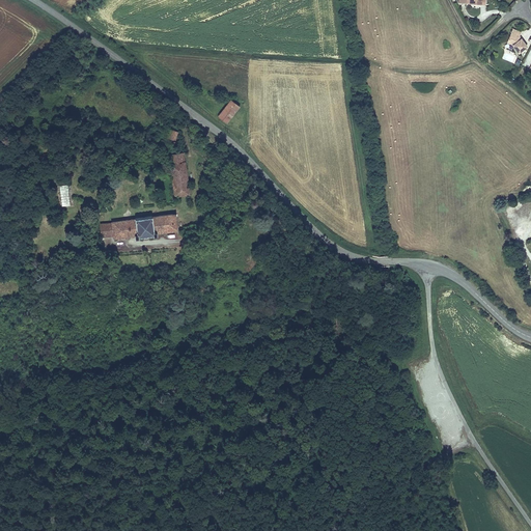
[(527,46),(525,44),(520,35),(521,32),(513,29),(508,39),(514,43),(513,45),(514,48),(519,52),(527,46)]
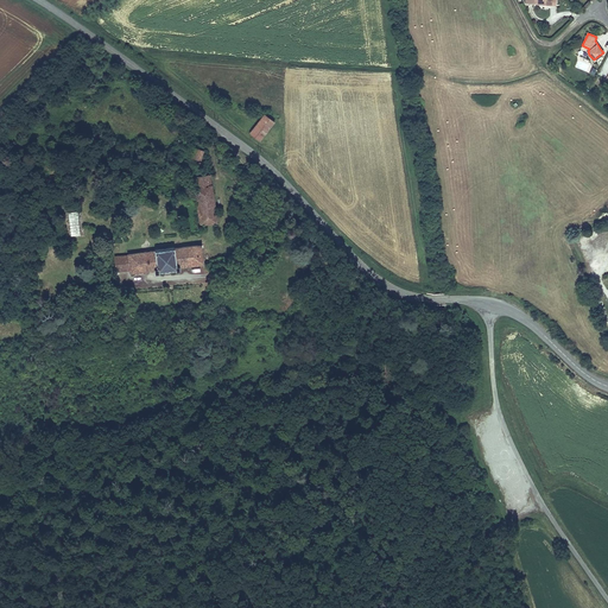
[(590,73),(593,63),(578,57),(575,68),(590,73)]
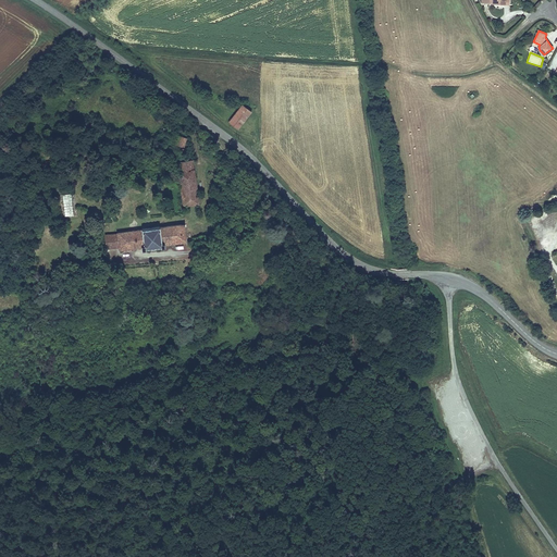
[(250,110),(242,103),(230,121),(237,126),(250,110)]
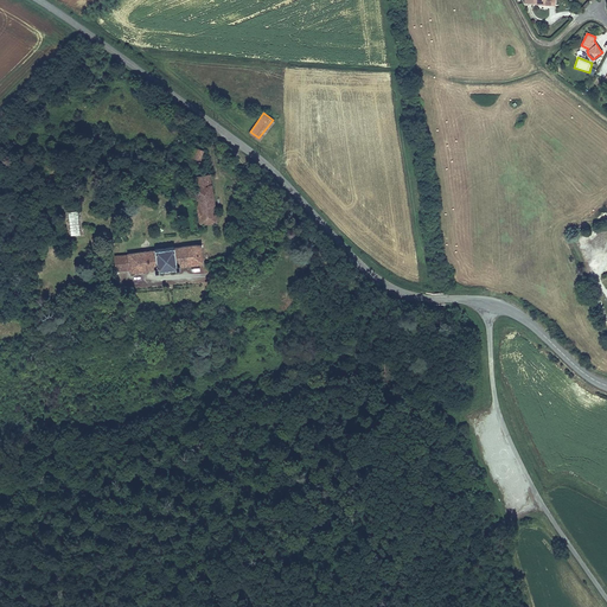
[(197,147),(190,146),(186,158),(192,160),(197,147)]
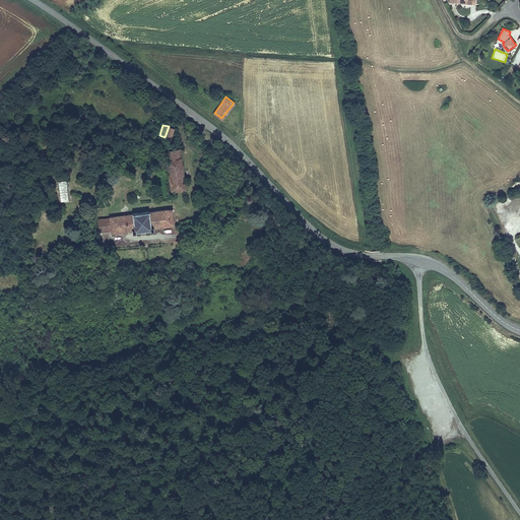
[(165,137),(172,139),(174,135),(175,129),(169,126),(165,137)]
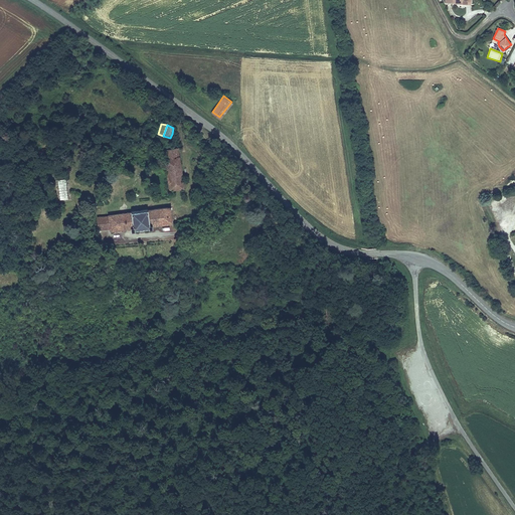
[(172,188),(178,188),(183,187),(178,148),(176,148),(176,144),(172,145),(172,142),(164,142),(169,182),(167,183),(169,194),(173,194),(172,188)]
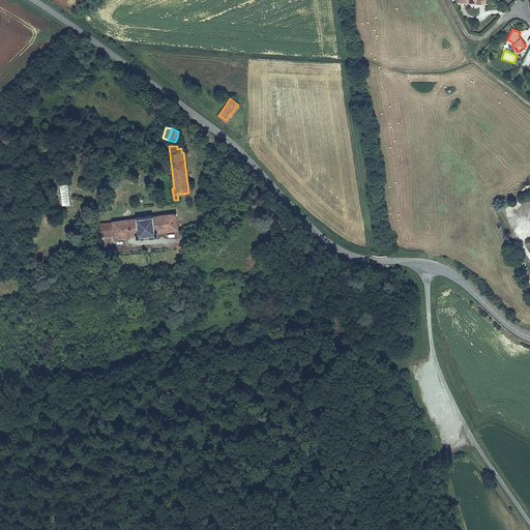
[(59,183),(61,206),(69,205),(68,183),(59,183)]
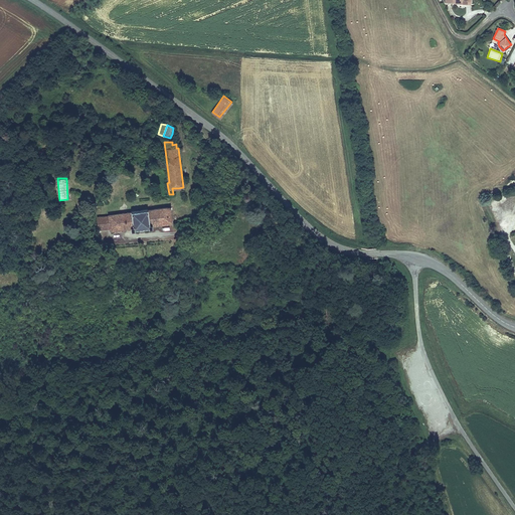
[(110,214),(112,227),(112,229),(128,227),(128,231),(131,230),(131,228),(150,225),(150,227),(153,227),(153,224),(173,221),(170,206),(110,214)]
